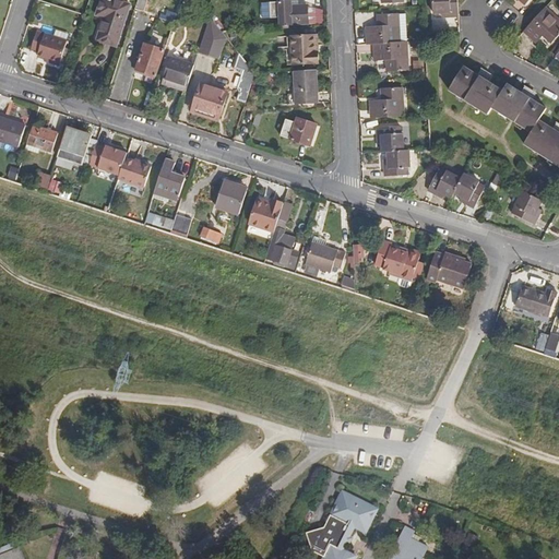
[(104,16),(96,39),(115,46),(128,4),(115,0),(99,0),(96,14),(104,16)]
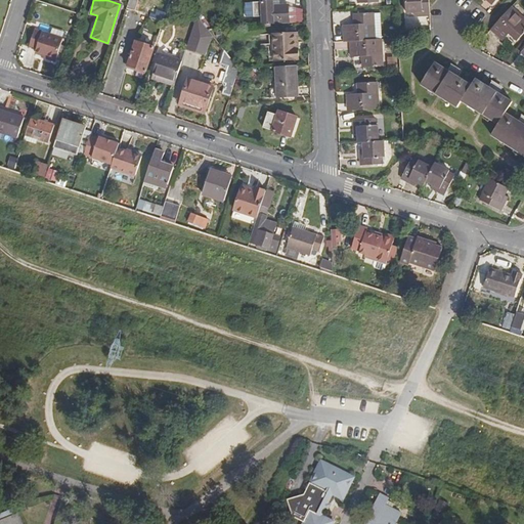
[(167,0),(160,0),(159,5),(157,11),(163,13),(167,0)]
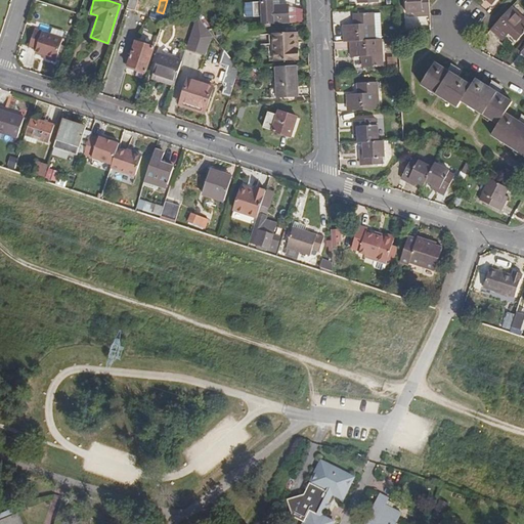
[(288,4),(280,4),(271,4),(271,0),(252,0),(253,16),(263,16),(263,26),(269,26),(269,22),(288,20),(288,4)]
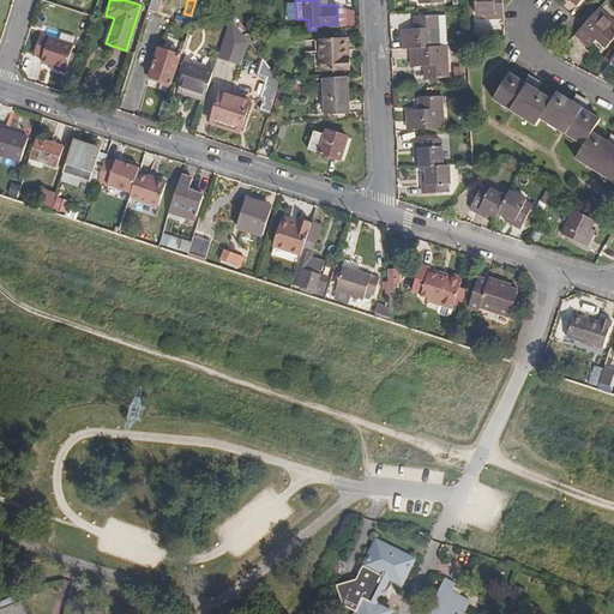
[(485,19),(504,18),(504,12),(503,0),(475,0),(476,14),(486,16),(485,19)]
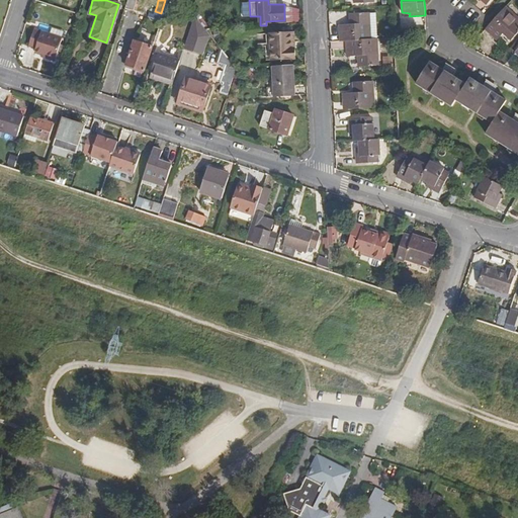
[(486,29),(498,40),(507,30),(514,37),(517,32),(517,18),(506,8),(505,8),(486,29)]
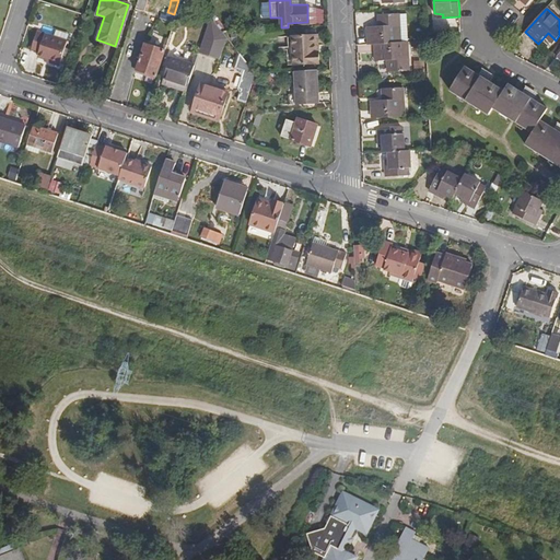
[(369,45),(375,45),(400,43),(398,14),(378,16),(380,28),(368,28),(369,45)]
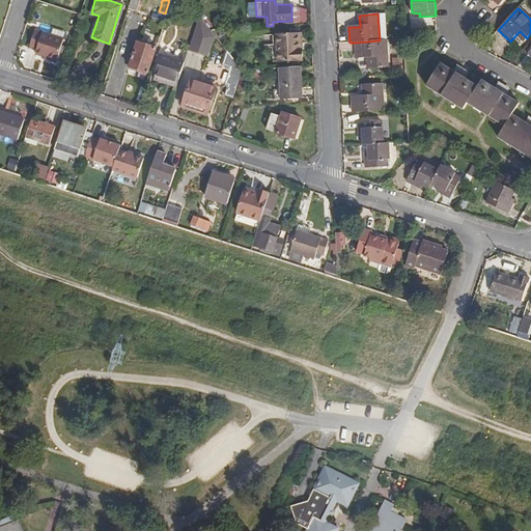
[(198,15),(187,50),(207,57),(215,35),(210,29),(198,15)]
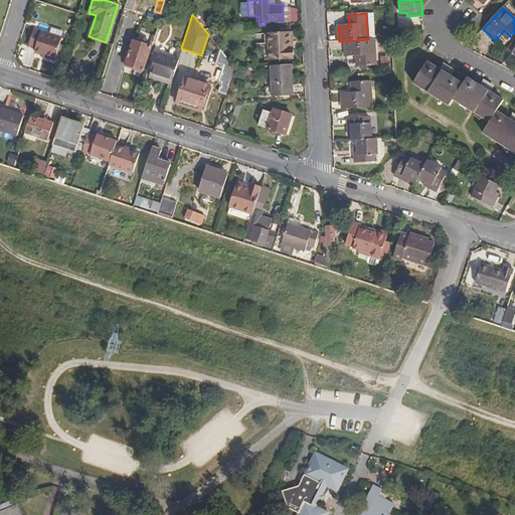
[(211,38),(216,34),(220,32),(218,27),(203,28),(208,34),(211,38)]
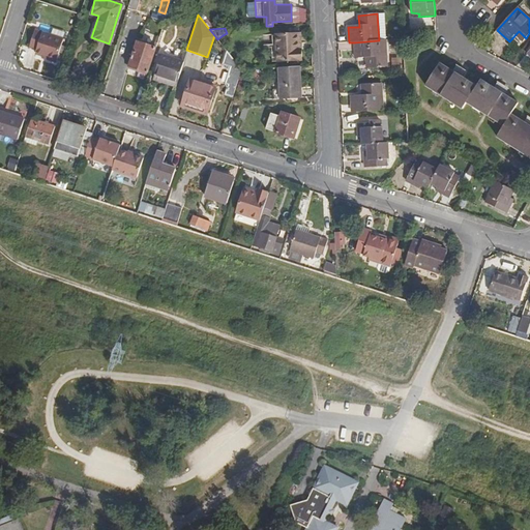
[(51,30),(50,36),(62,40),(64,33),(51,30)]
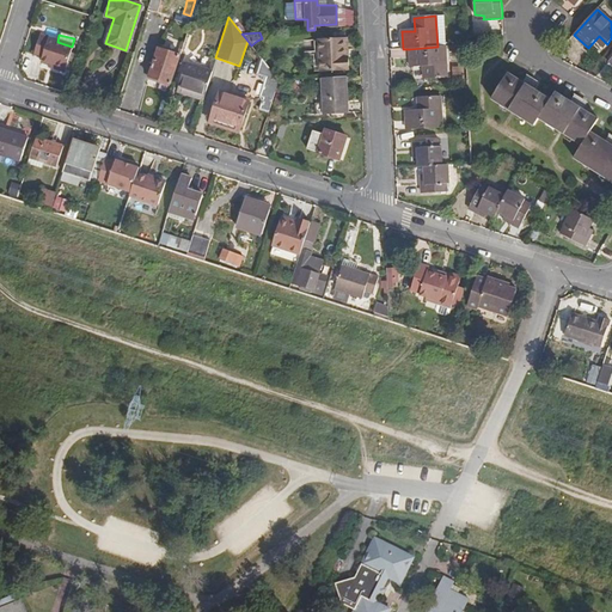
[(66,63),(68,55),(72,47),(57,42),(40,36),(32,56),(38,59),(38,62),(47,66),(63,71),(66,63)]
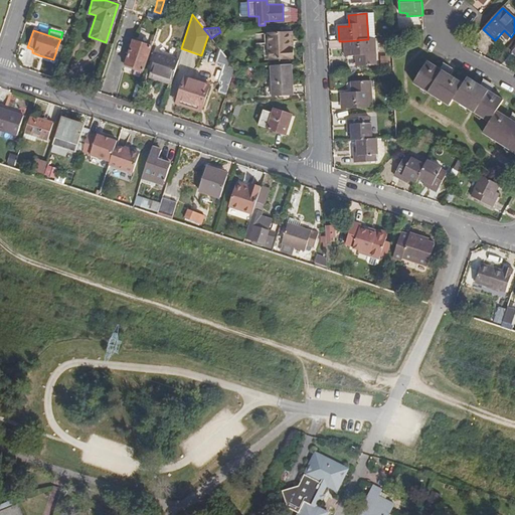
[(292,41),(295,40),(294,31),(269,32),(270,58),(292,57),(292,41)]
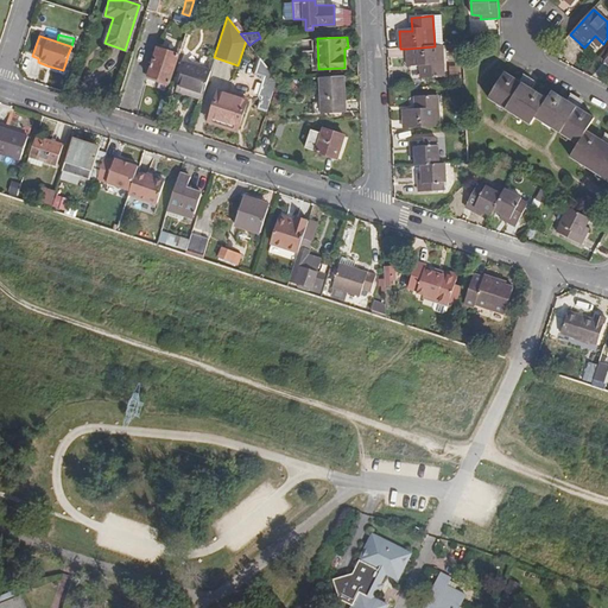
[(249,45),(252,50),(272,75),(278,69),(255,40),(249,45)]
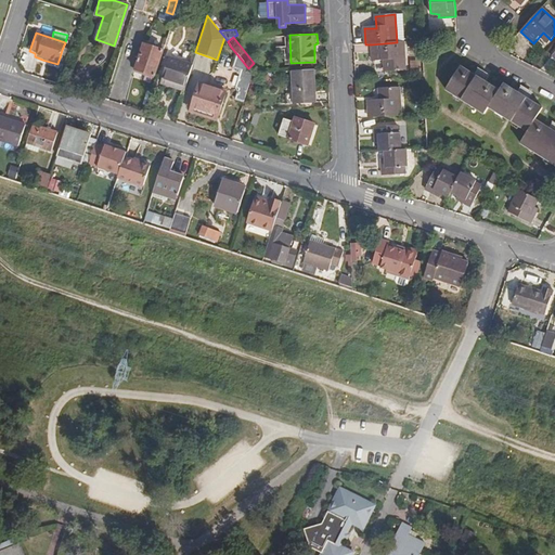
[(133,68),(154,75),(162,49),(142,42),(133,68)]
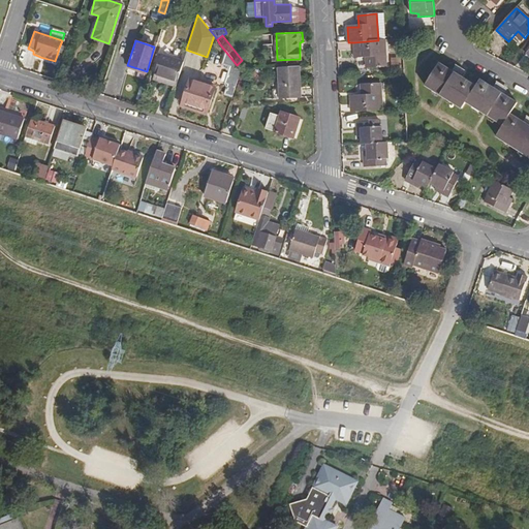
[(384,40),(378,40),(354,42),(355,59),(366,58),(367,68),(385,67),(384,40)]
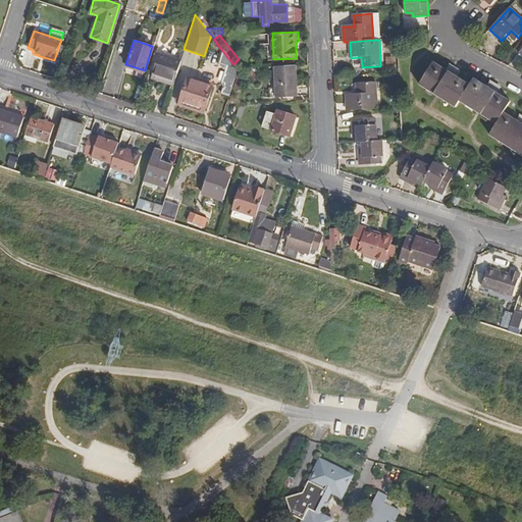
[(233,64),(216,43),(211,60),(226,65),(227,67),(222,83),(224,84),(221,92),(228,95),(237,68),(233,64)]
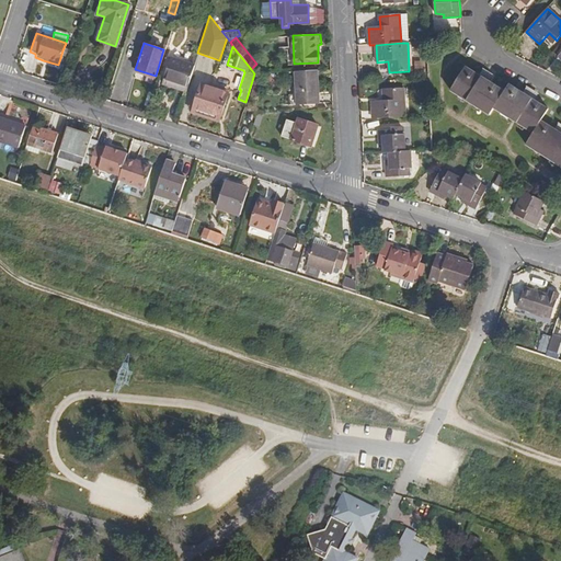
[(263,55),(264,71),(281,70),(279,54),(263,55)]
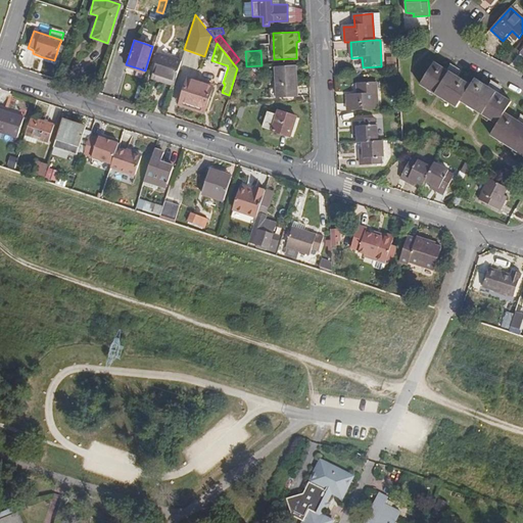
[(173,85),(180,60),(158,53),(151,77),(173,85)]
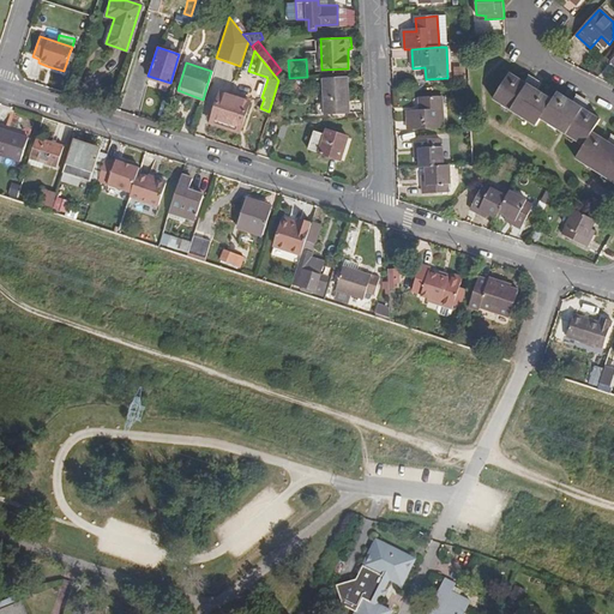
[(62,76),(64,71),(47,66),(46,70),(62,76)]
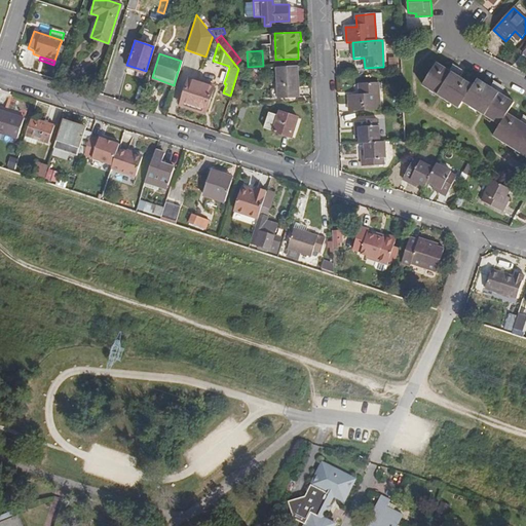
[(247,69),(240,60),(235,65),(238,69),(247,69)]
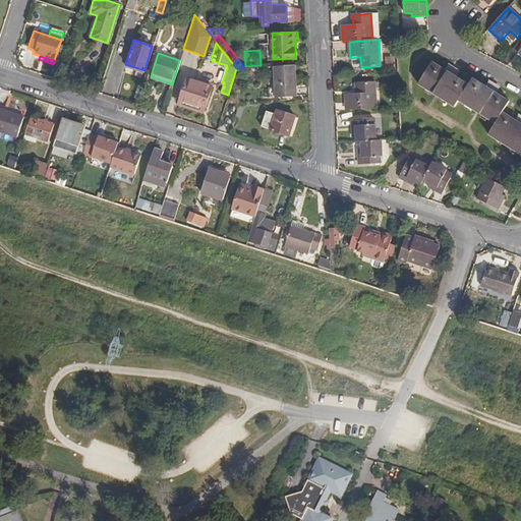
[(455,108),(459,101),(468,87),(456,77),(459,72),(449,66),(446,71),(432,63),(418,84),(455,108)]
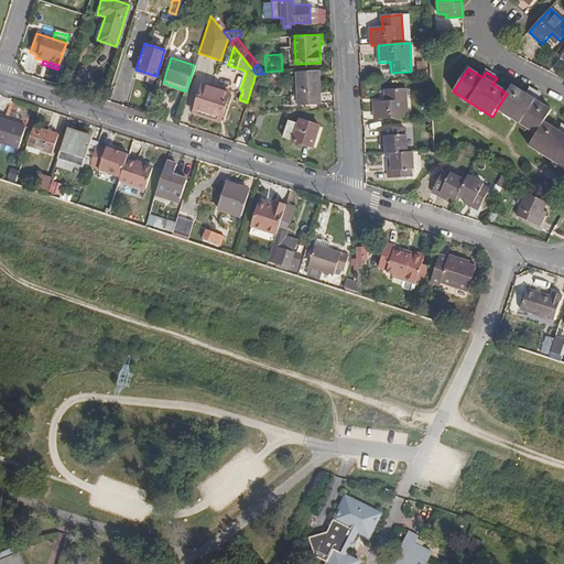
[(317,69),(295,72),(296,105),(320,104),(317,69)]
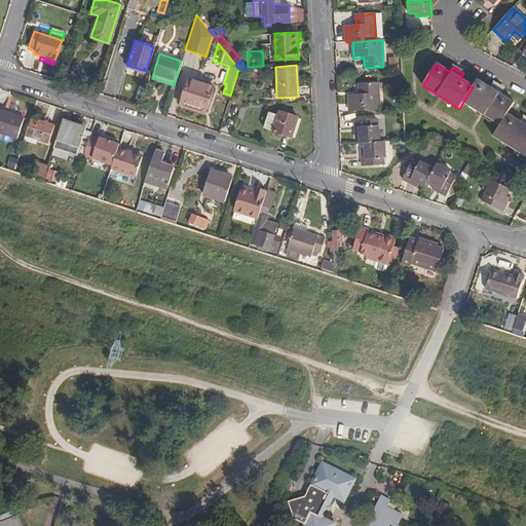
[(188,79),(181,103),(204,110),(213,86),(188,79)]
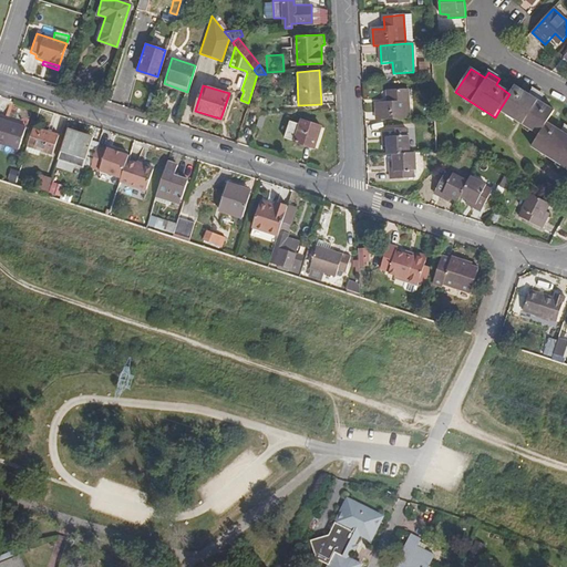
[(500,110),(539,135),(547,123),(555,111),(539,102),(544,96),(533,90),(528,95),(514,86),(509,94),(500,110)]
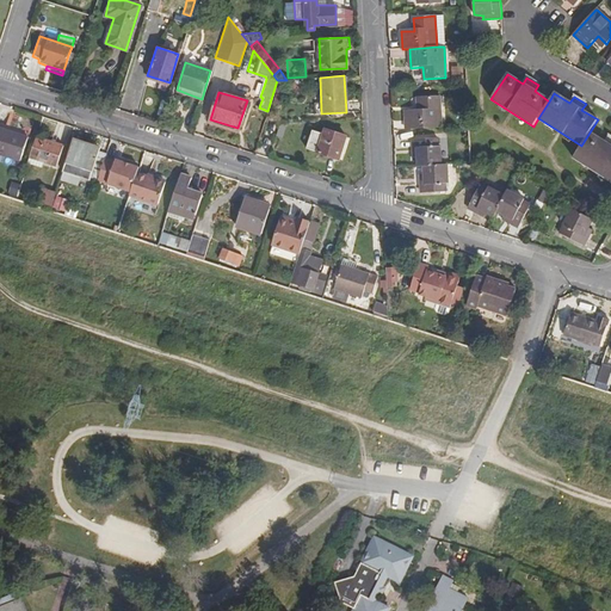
[(439,97),(437,97),(420,98),(418,98),(418,111),(405,112),(406,130),(442,129),(439,97)]
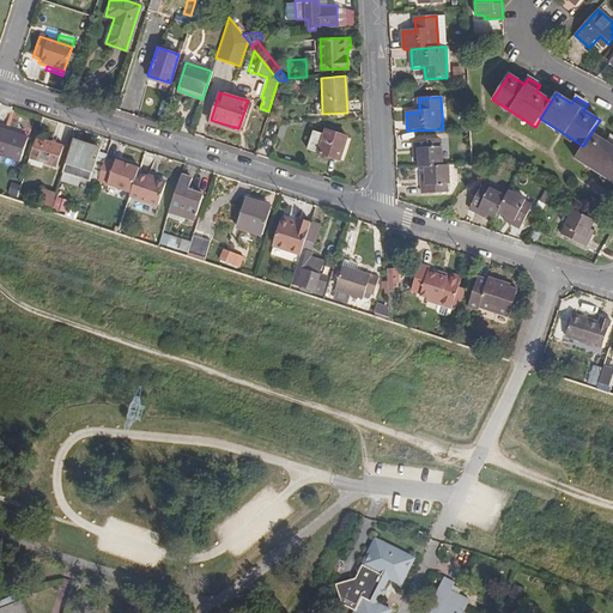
[(0,150),(22,157),(28,138),(0,127),(0,150)]
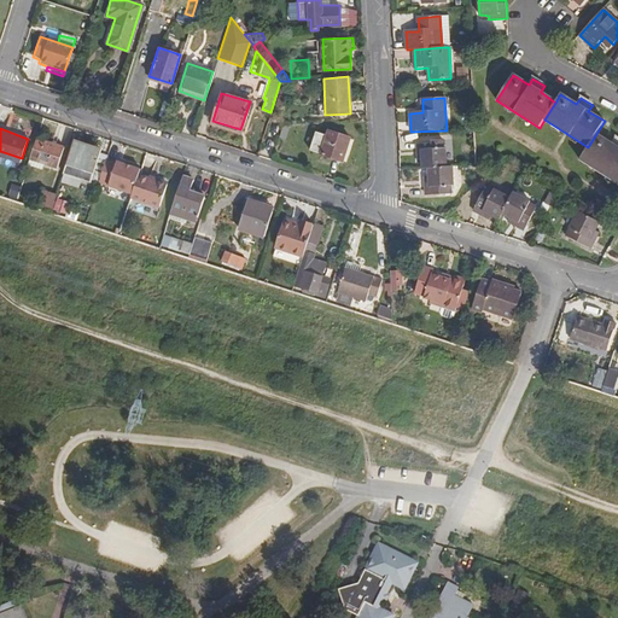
[(349,138),(327,130),(320,153),(342,161),(349,138)]
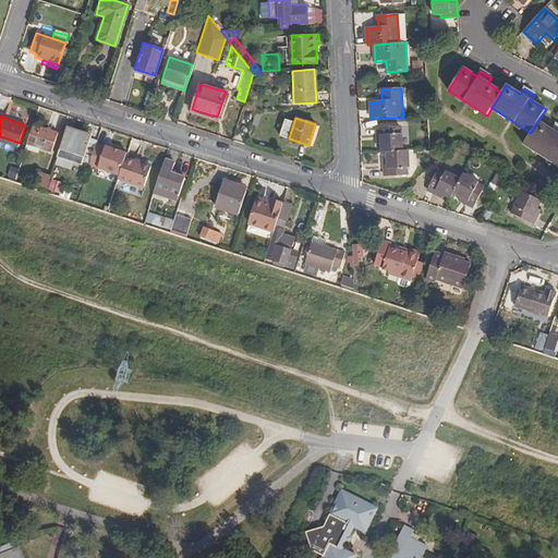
[(538,121),(531,133),(523,144),(557,166),(557,125),(556,124),(553,130),(538,121)]
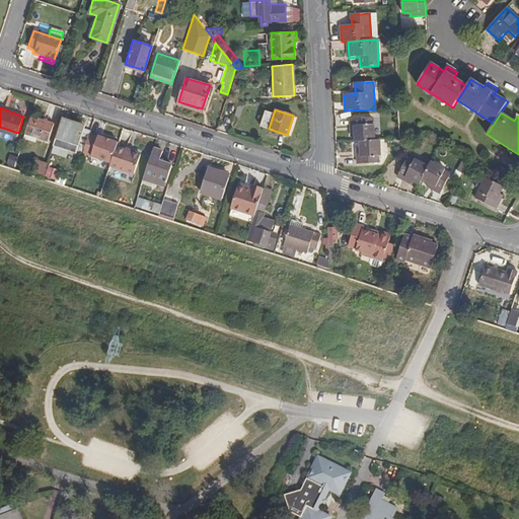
[(25,133),(36,137),(47,140),(53,124),(30,116),(25,133)]
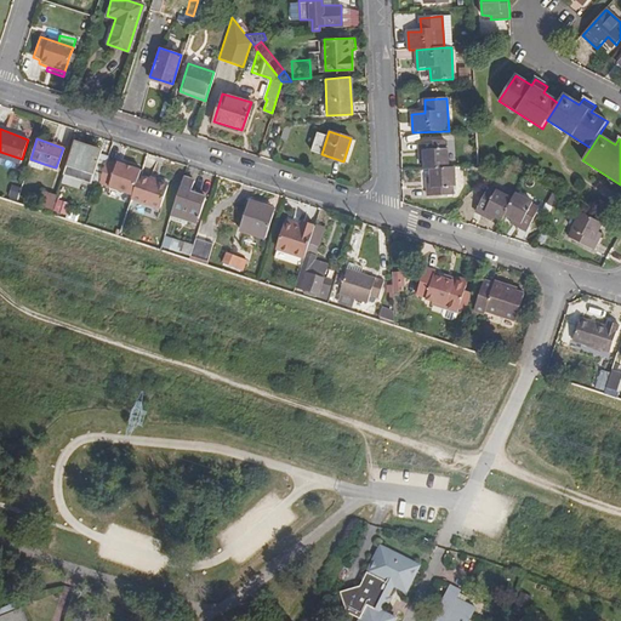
[(91,182),(92,180),(101,153),(101,149),(74,141),(63,174),(91,182)]
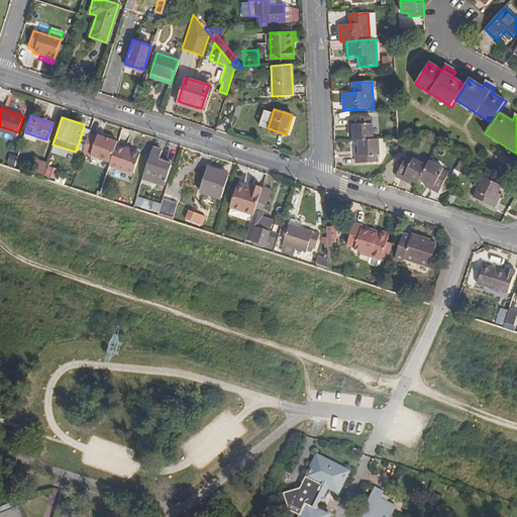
[(358,140),(373,140),(372,124),(370,124),(370,117),(348,119),(349,134),(353,134),(353,141),(358,140)]
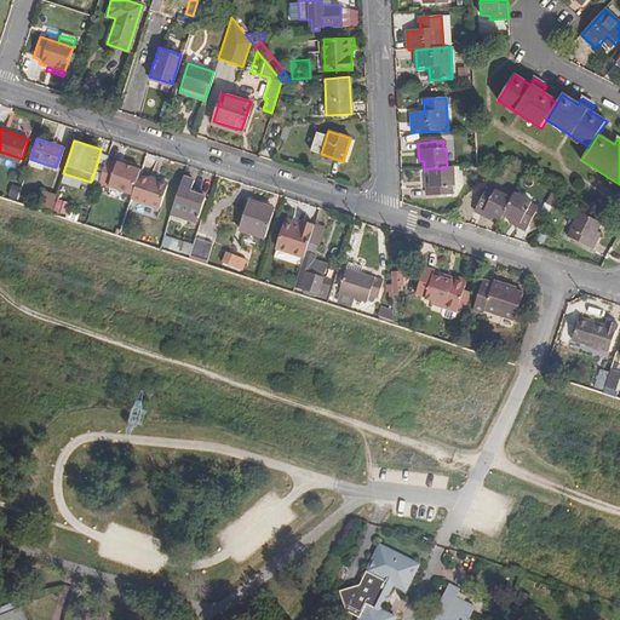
[(101,153),(92,179),(98,182),(107,158),(108,155),(101,153)]
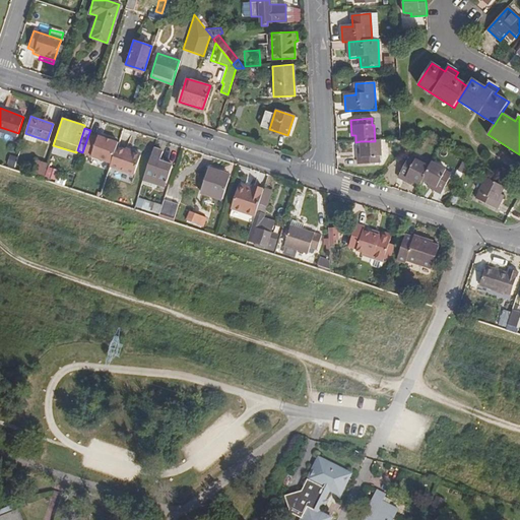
[(98,135),(89,132),(82,152),(112,163),(117,145),(119,140),(99,134),(98,135)]
